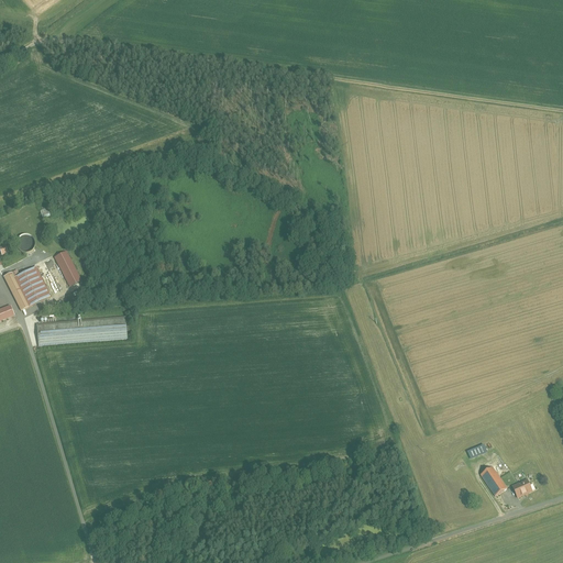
[(46,208),(39,211),(43,220),(50,217),(46,208)]
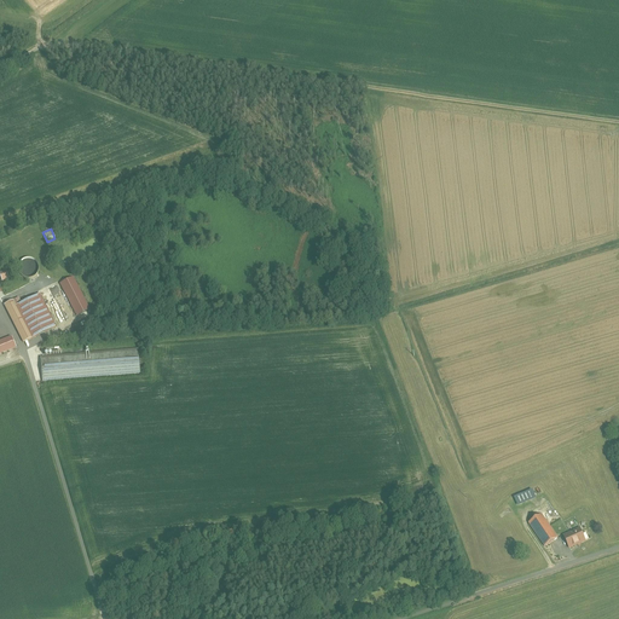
[(38,272),(38,270),(38,267),(36,266),(36,264),(35,262),(33,261),(30,260),(29,259),(27,259),(24,259),(22,260),(21,261),(18,262),(17,265),(16,266),(16,268),(16,271),(16,273),(17,275),(17,276),(19,278),(21,279),(23,281),(25,281),(28,282),(29,281),(32,281),(34,279),(35,278),(36,276),(38,275),(38,272)]
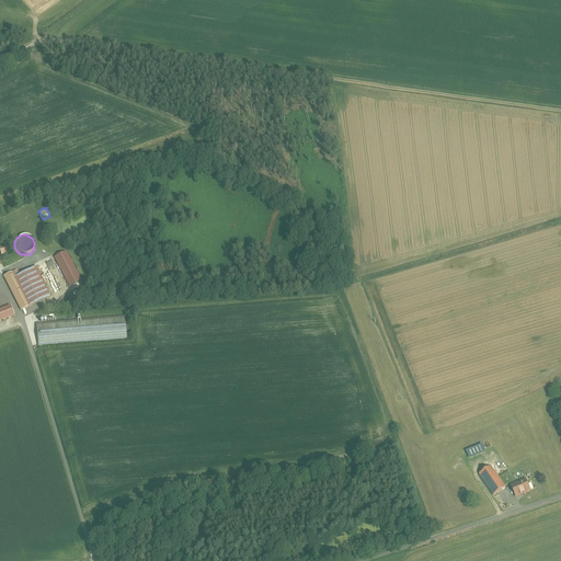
[(81,279),(67,251),(56,256),(70,285),(81,279)]
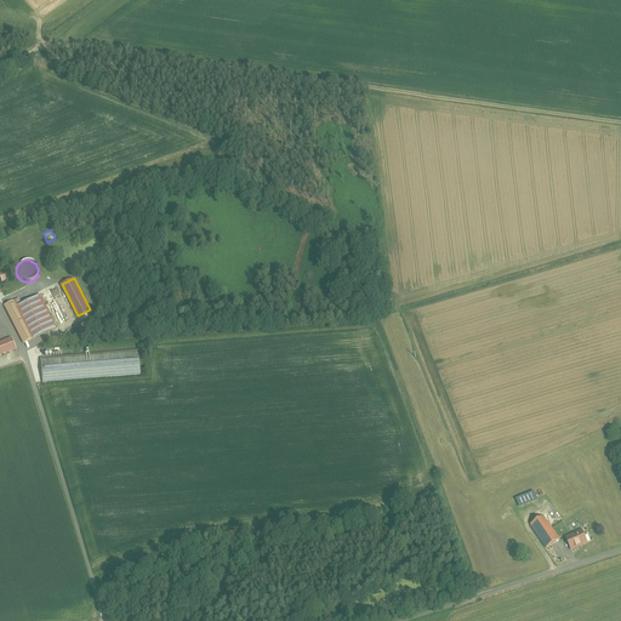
[(5,308),(23,345),(56,328),(39,296),(21,305),(20,301),(5,308)]
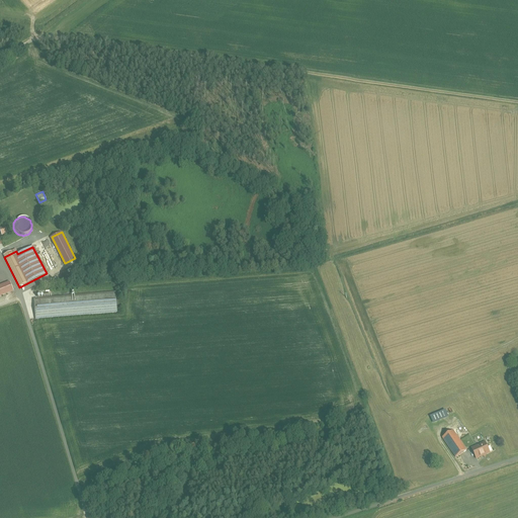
[(0,283),(0,296),(13,291),(6,281),(0,283)]
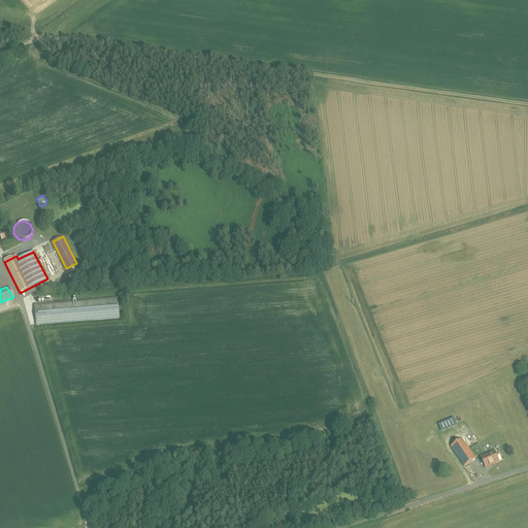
[(118,299),(36,306),(37,326),(119,320),(118,299)]
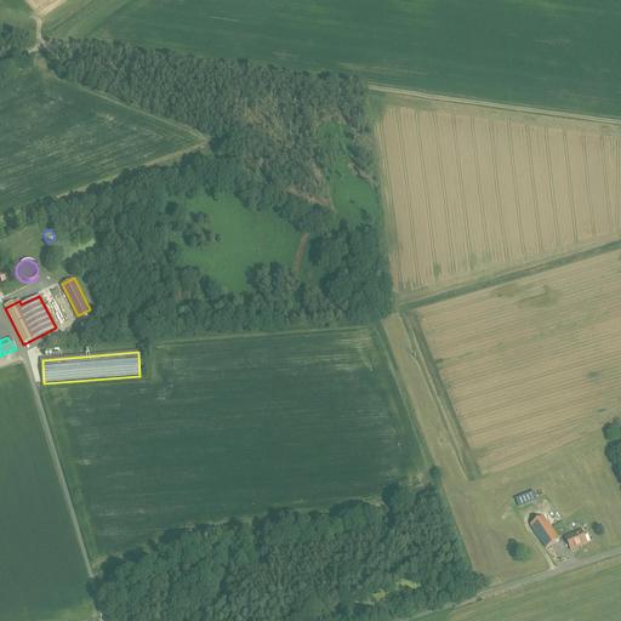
[(537,500),(535,496),(518,503),(520,508),(537,500)]
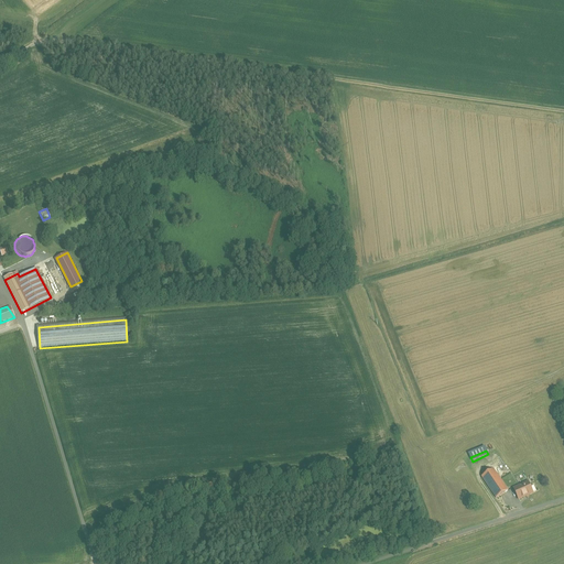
[(507,490),(490,467),(480,474),(497,497),(507,490)]
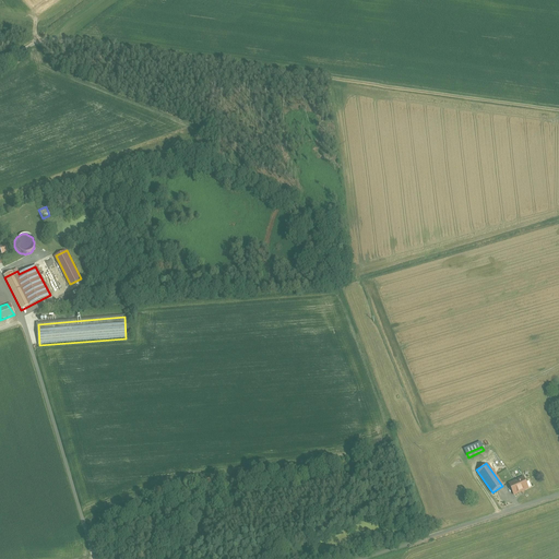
[(509,485),(514,496),(528,489),(523,478),(509,485)]
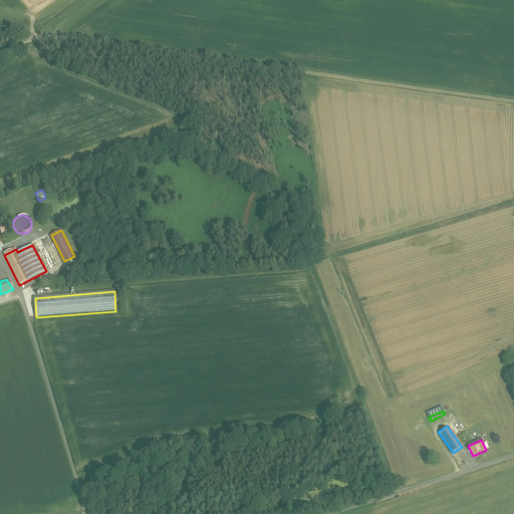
[(309,478),(301,481),(303,487),(311,484),(309,478)]
